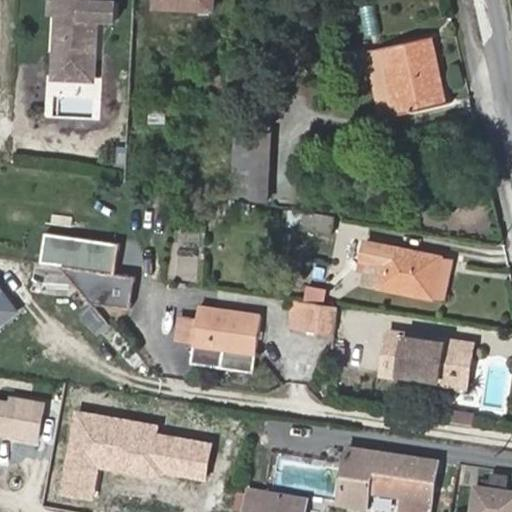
[(53,0),(53,11),(60,11),(60,10),(64,10),(64,0),(53,0)]
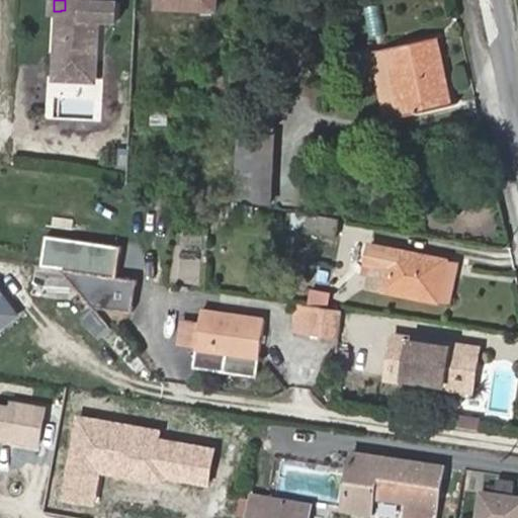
[(65,0),(65,10),(61,10),(61,11),(59,57),(60,57),(59,76),(96,78),(97,59),(113,60),(116,14),(116,13),(100,12),(100,0),(65,0)]
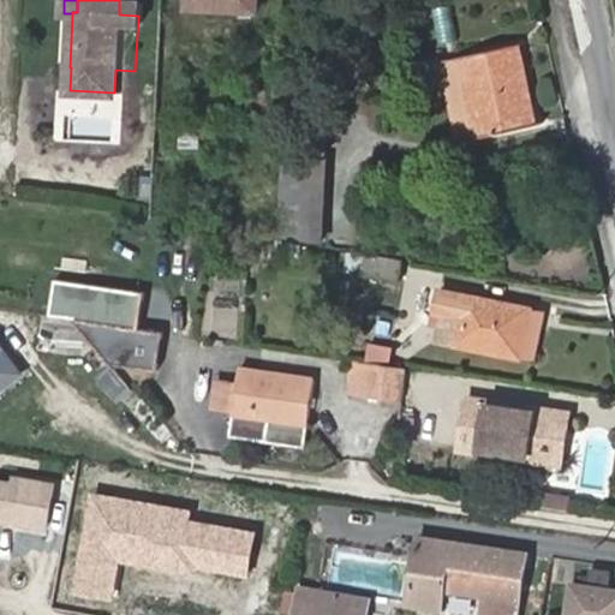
[(119,0),(119,15),(138,16),(138,17),(147,17),(147,0),(119,0)]
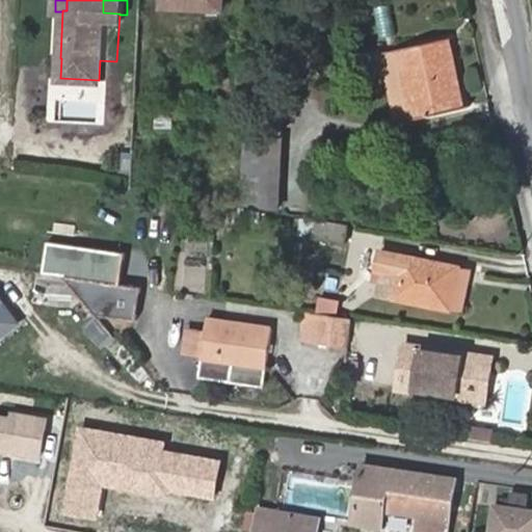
[(163,0),(163,5),(222,8),(222,0),(163,0)]
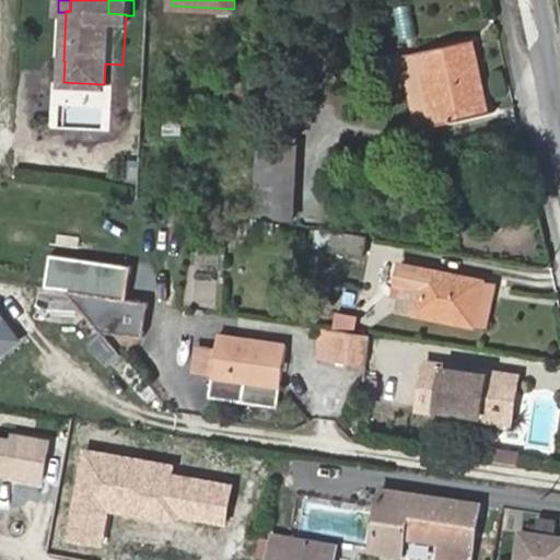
[(473,41),(404,56),(420,128),(483,114),(478,88),(483,86),(473,41)]
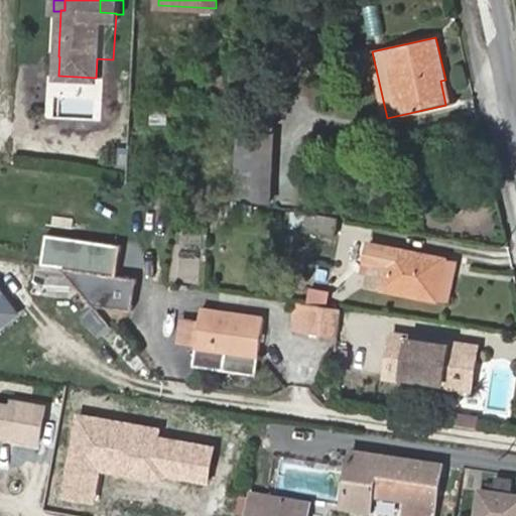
[(445,80),(440,81),(445,105),(450,103),(445,80)]
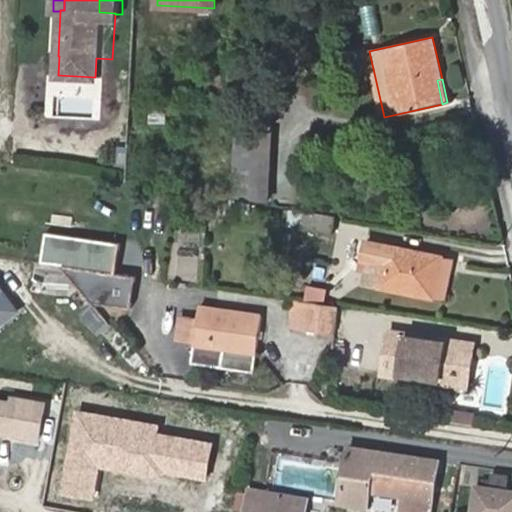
[(273,105),(240,104),(237,197),(270,199),(273,105)]
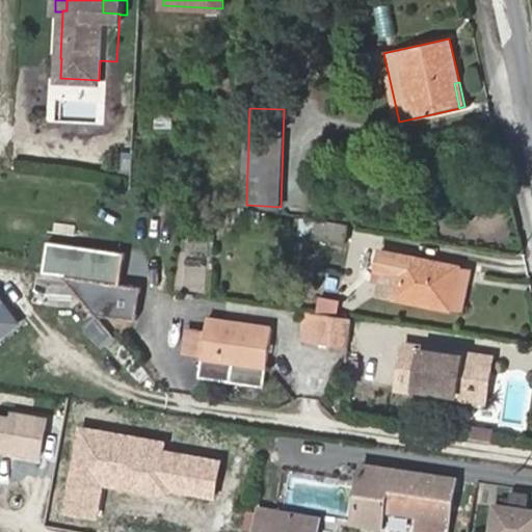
[(170,110),(152,110),(153,128),(170,128),(170,110)]
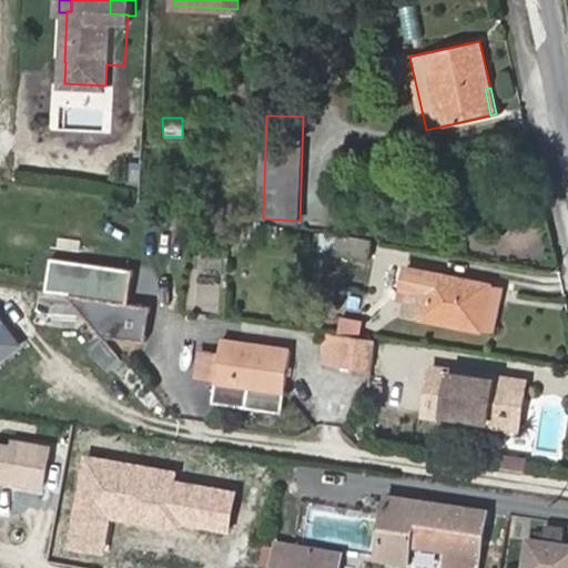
[(367,259),(369,239),(318,234),(317,254),(367,259)]
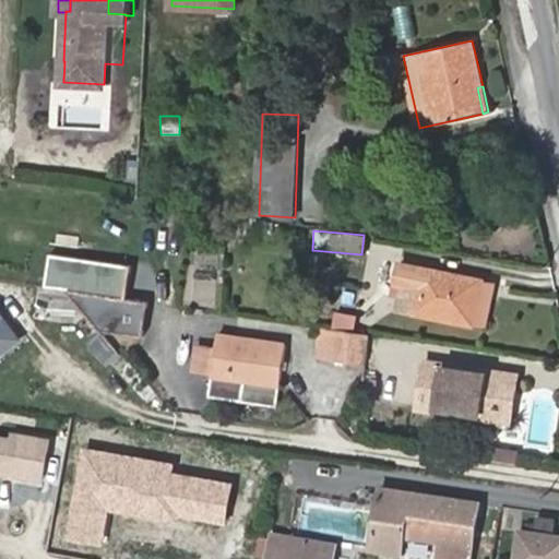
[(414,313),(475,326),(475,324),(484,281),(484,278),(421,266),(416,294),(408,292),(404,310),(414,312),(414,313)]
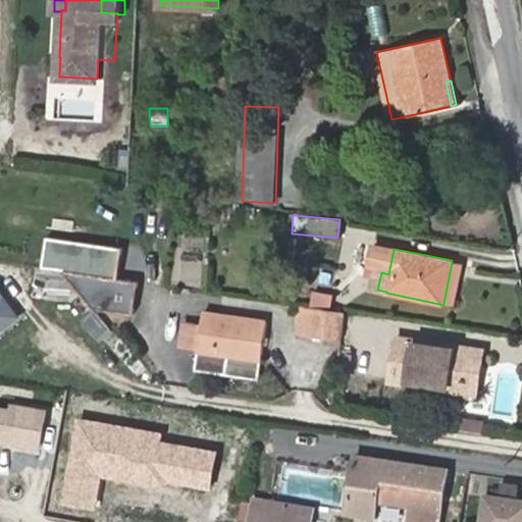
[(465,265),(452,262),(444,303),(457,305),(465,265)]
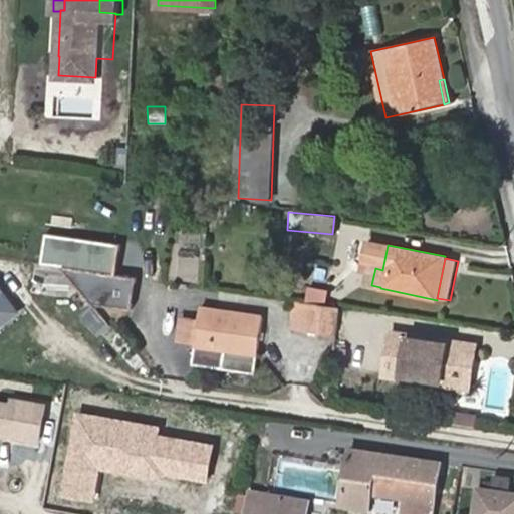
[(64,298),(131,305),(134,276),(67,269),(64,298)]
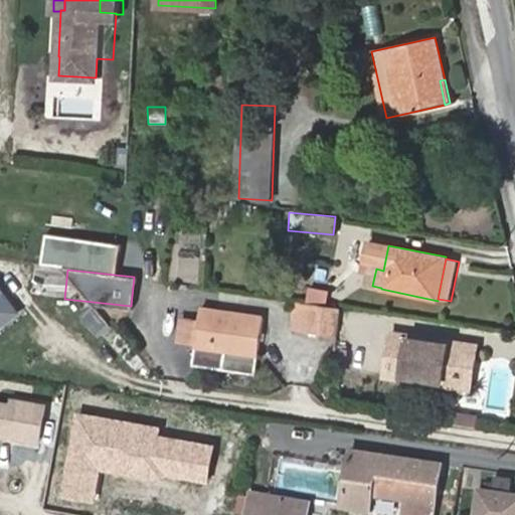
[(0,334),(9,336),(14,303),(0,300),(0,334)]
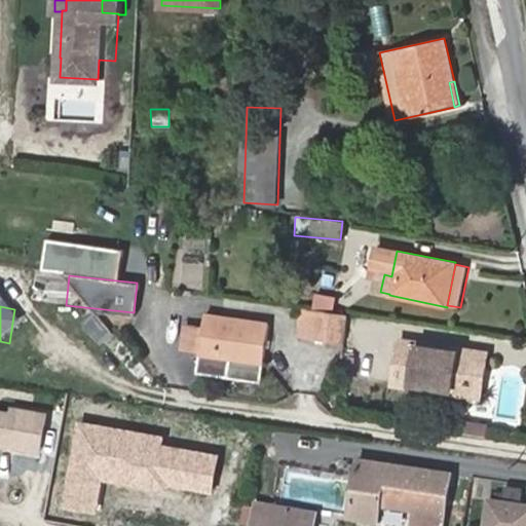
[(347,343),(351,314),(322,309),(307,307),(303,336),(347,343)]
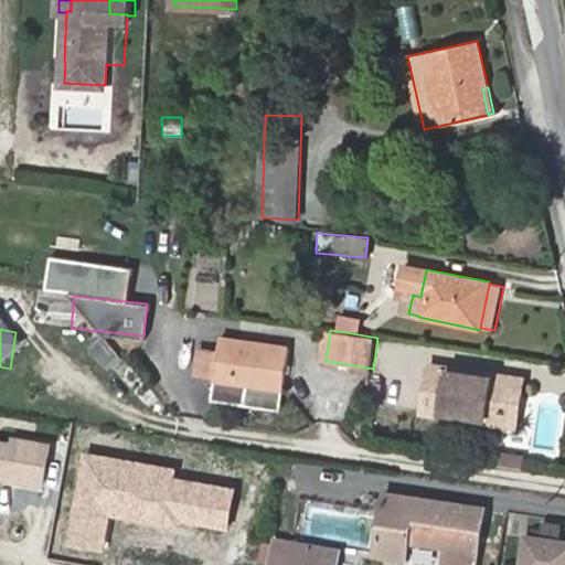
[(228,338),(219,400),(253,405),(256,383),(290,387),(296,349),(228,338)]
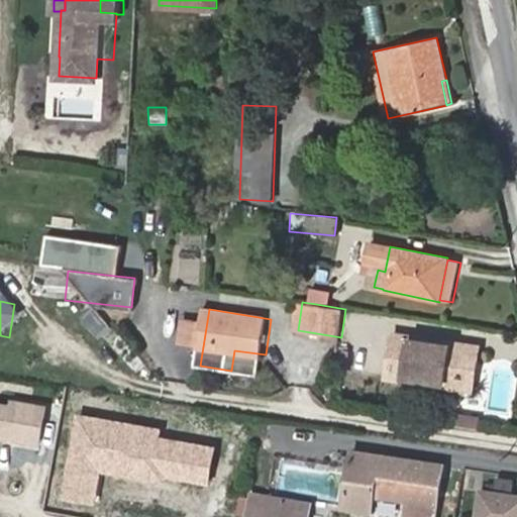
[(468,344),(395,334),(389,378),(461,388),(468,344)]
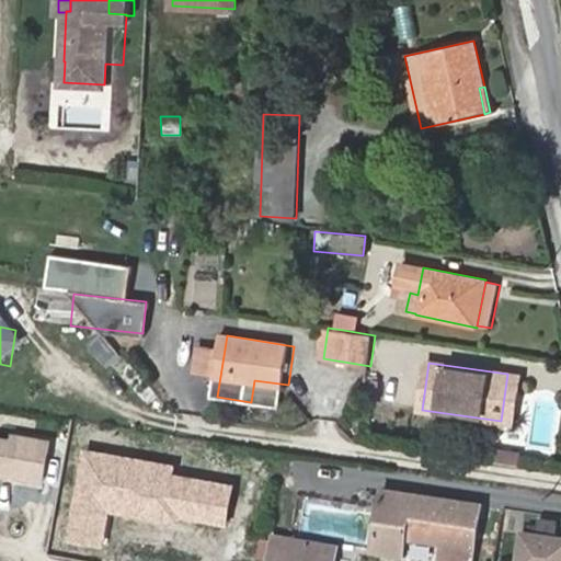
[(507,374),(501,421),(519,423),(526,376),(507,374)]
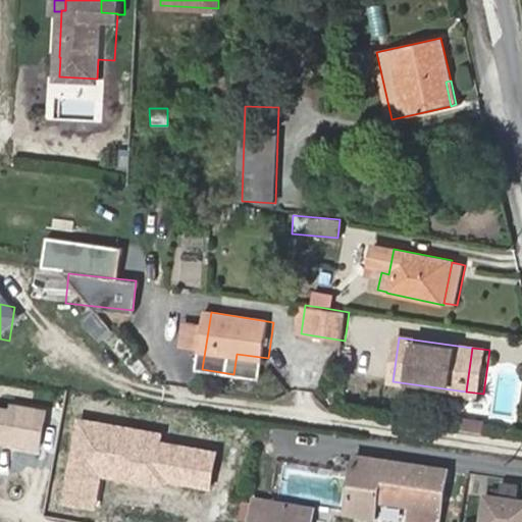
[(358,456),(349,513),(377,517),(379,502),(414,508),(411,521),(441,521),(449,470),(358,456)]
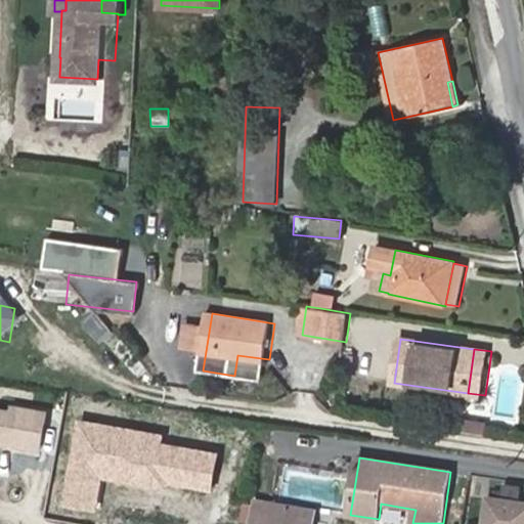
[(523,523),(523,495),(481,492),(477,523),(523,523)]
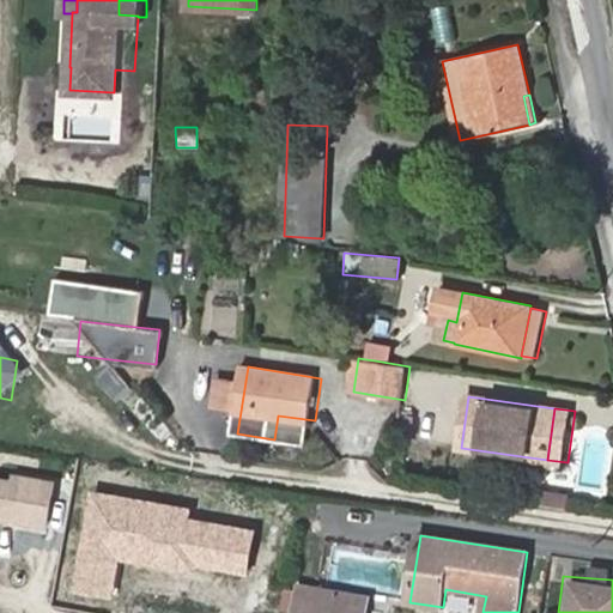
[(303,586),(302,594),(298,612),(368,612),(370,596),(303,586)]
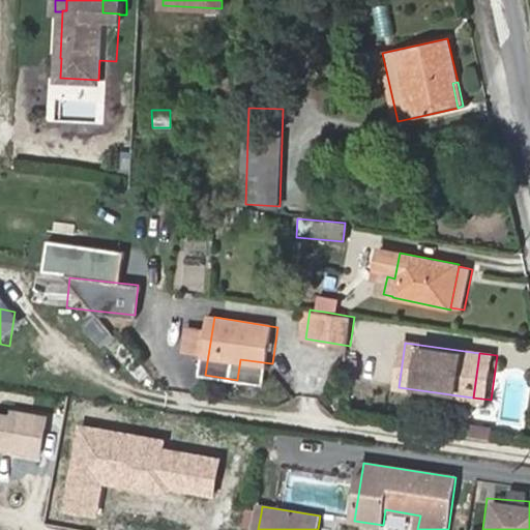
[(247,527),(258,529),(261,513),(249,511),(247,527)]
